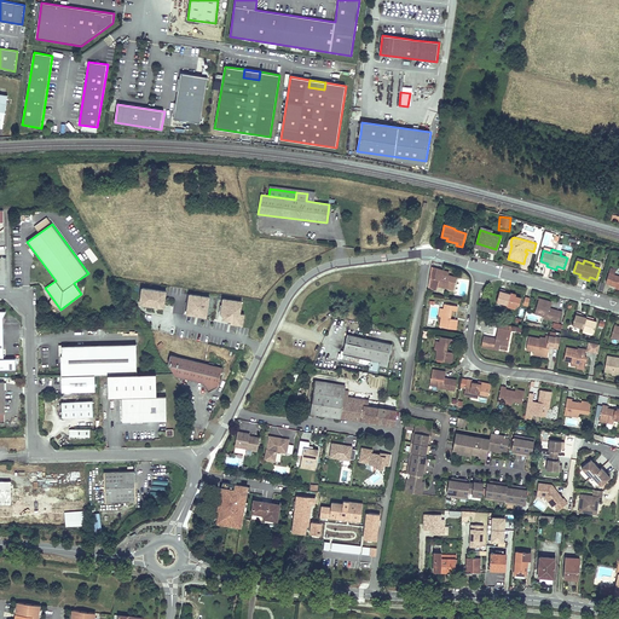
[(443,271),(432,267),(428,283),(438,285),(453,290),(457,278),(449,276),(446,275),(447,272),(443,271)]
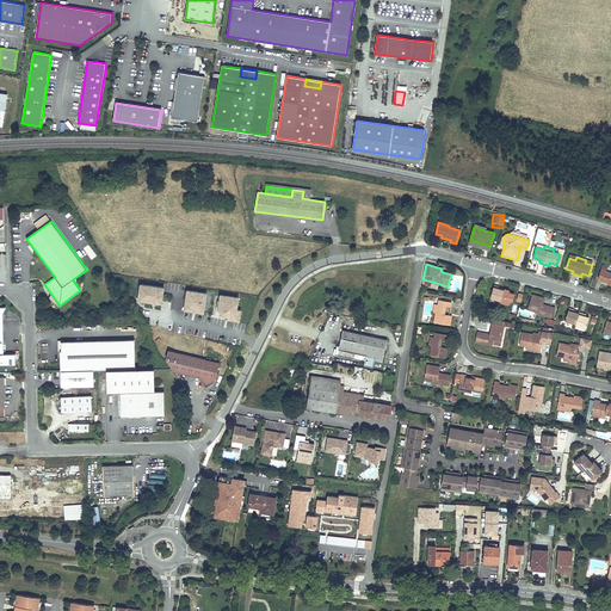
[(603,264),(600,270),(598,279),(603,281),(602,282),(610,284),(610,285),(610,272),(606,271),(608,265),(603,264)]
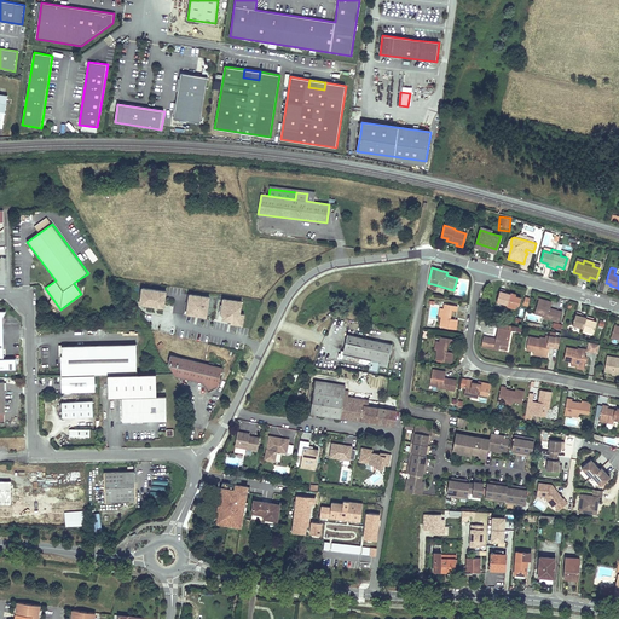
[(166,291),(142,288),(140,306),(165,308),(166,291)]
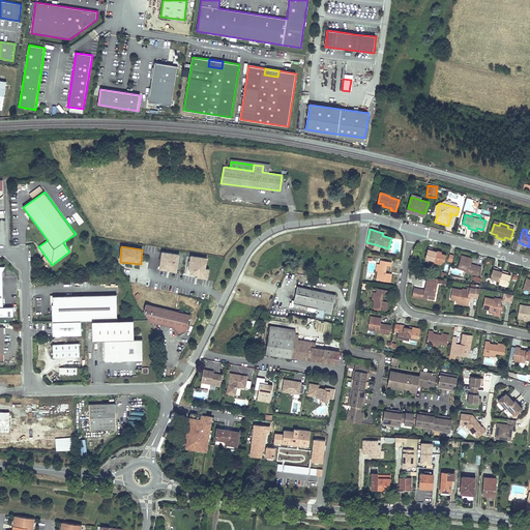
[(433,248),(429,247),(425,259),(434,261),(434,262),(441,264),(442,261),(444,261),(446,256),(441,254),(442,252),(437,251),(437,252),(432,251),(433,248)]
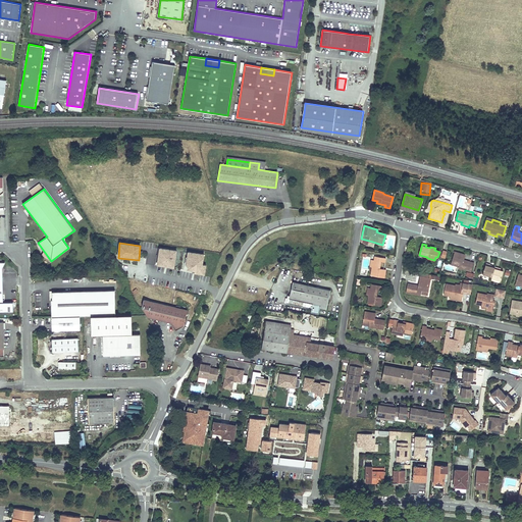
[(176,251),(159,248),(157,266),(174,268),(176,251)]
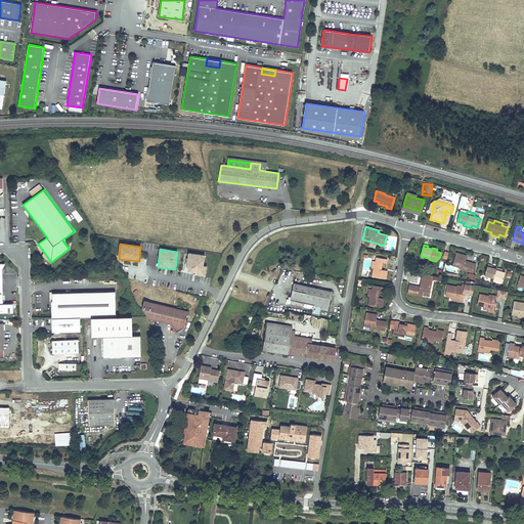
[(42,257),(51,262),(44,253),(42,257)]
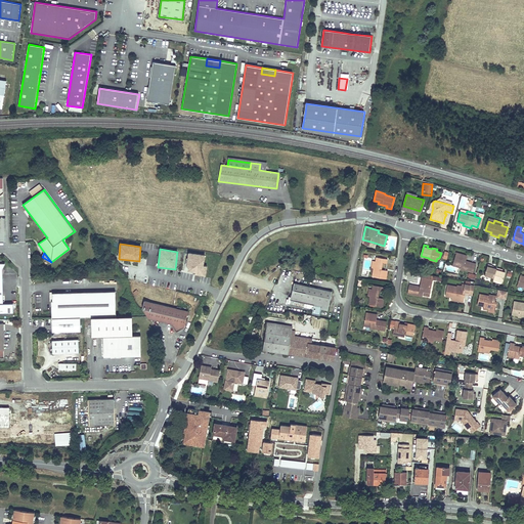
[(467,256),(456,253),(453,262),(461,263),(460,267),(459,268),(473,272),(476,264),(469,262),(468,262),(466,261),(467,256)]
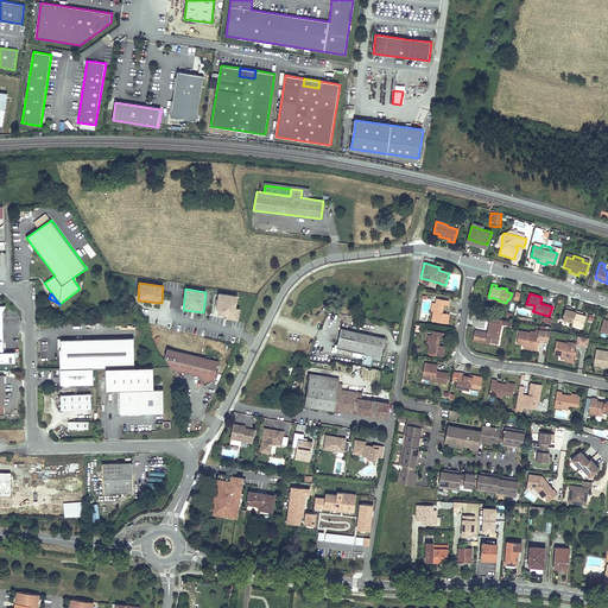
[(238,297),(217,295),(215,316),(226,317),(226,321),(239,322),(240,311),(236,311),(238,297)]
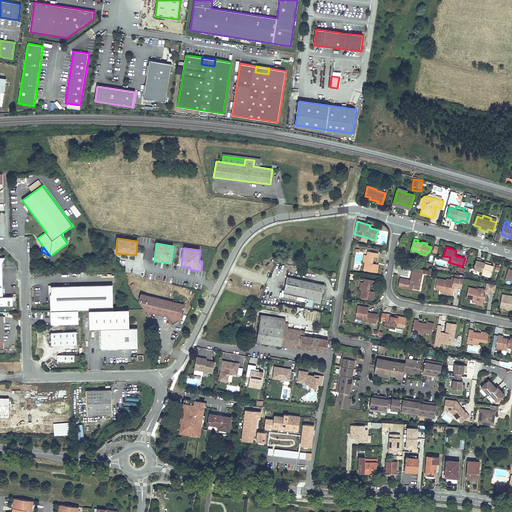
[(364,270),(377,273),(379,264),(372,263),(374,256),(378,257),(378,253),(368,251),(367,255),(367,258),(366,258),(365,262),(364,270)]
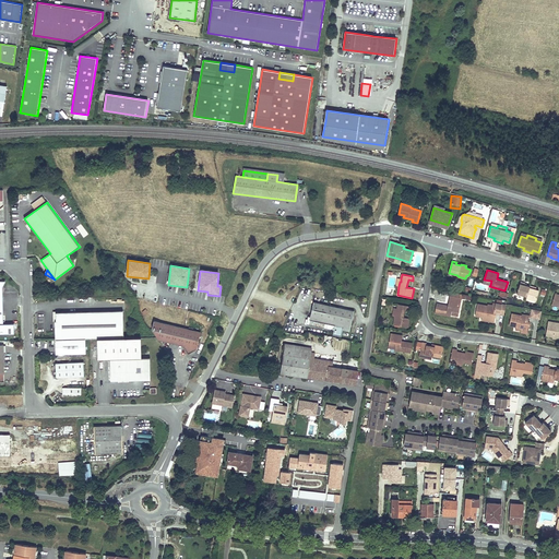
[(2,294),(0,294),(0,292),(2,287),(4,283),(3,283),(3,281),(0,281),(0,333),(14,333),(14,324),(3,324),(2,294)]
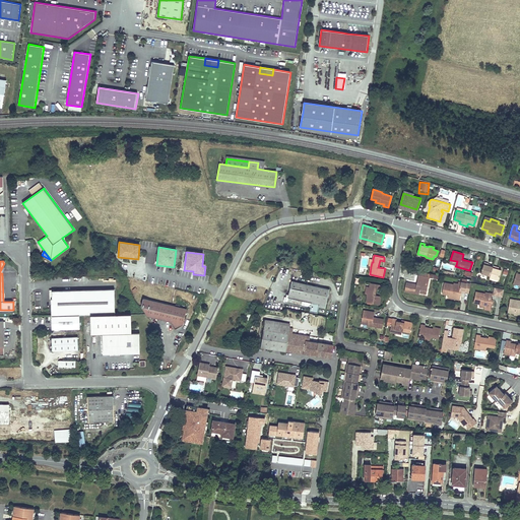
[(481,273),(491,276),(490,277),(499,279),(501,270),(498,269),(496,269),(497,267),(493,266),(488,265),(489,263),(484,262),(481,273)]
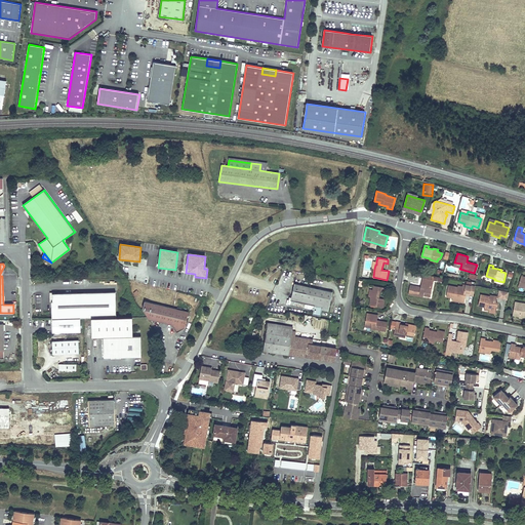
[(410,285),(408,294),(423,297),(423,295),(431,297),(434,280),(442,282),(443,278),(426,275),(425,275),(423,278),(422,278),(420,287),(417,287),(417,286),(410,285)]
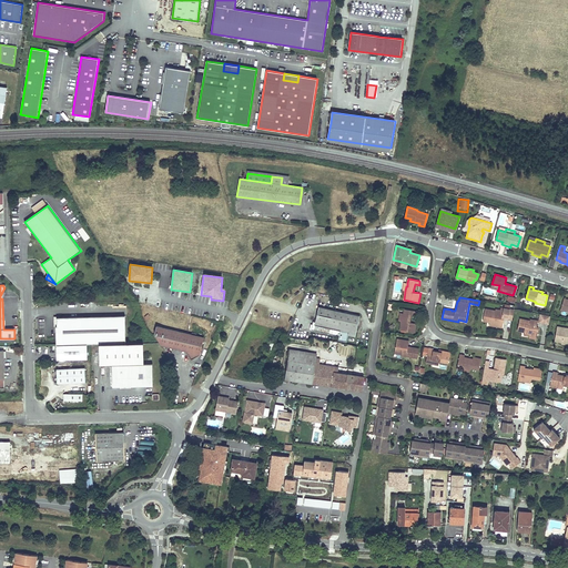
[(359,316),(318,306),(315,322),(313,322),(311,330),(340,336),(338,340),(346,342),(348,336),(355,337),(359,316)]
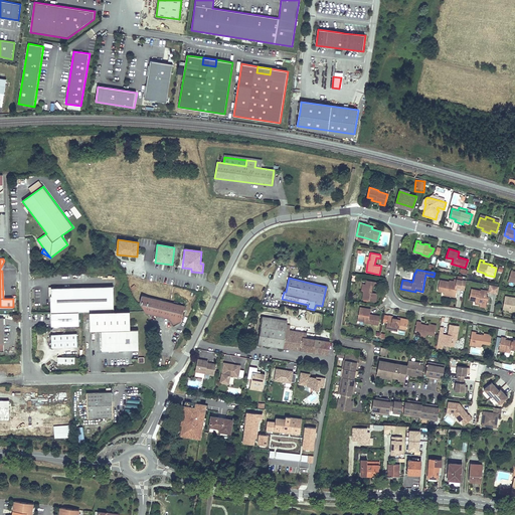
[(444,292),(444,295),(449,296),(450,293),(456,294),(457,289),(458,285),(461,286),(461,289),(465,290),(466,281),(457,279),(456,282),(450,281),(449,282),(440,280),(438,291),(443,292),(443,291),(444,292)]
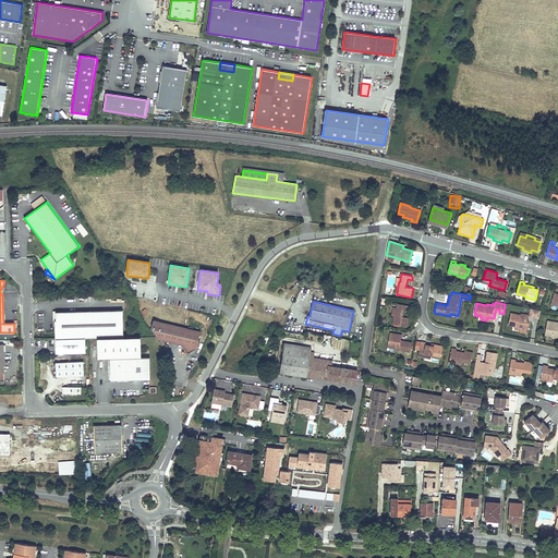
[(392,325),(408,327),(409,318),(402,317),(403,310),(408,310),(409,305),(397,304),(397,308),(396,312),(395,312),(395,315),(392,325)]
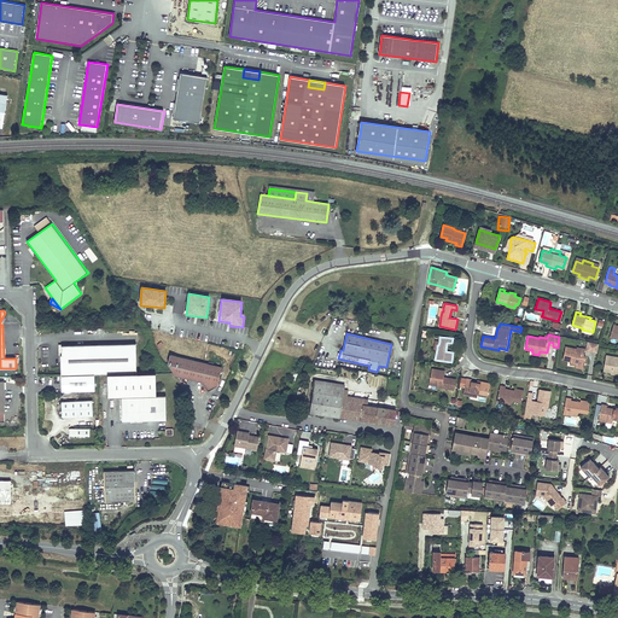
[(598,353),(598,343),(587,342),(586,351),(598,353)]
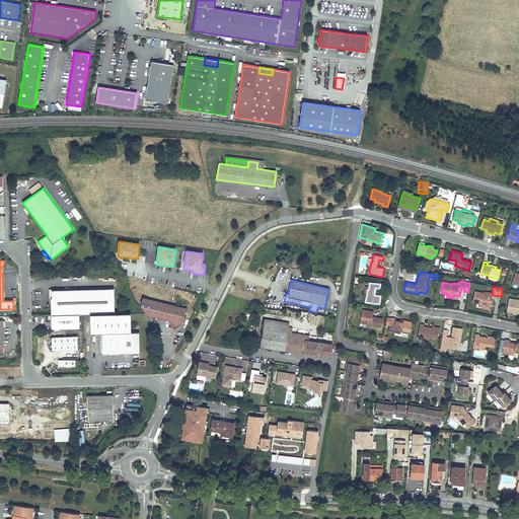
[(51,298),(52,315),(79,314),(115,314),(115,289),(53,290),(53,298),(51,298)]
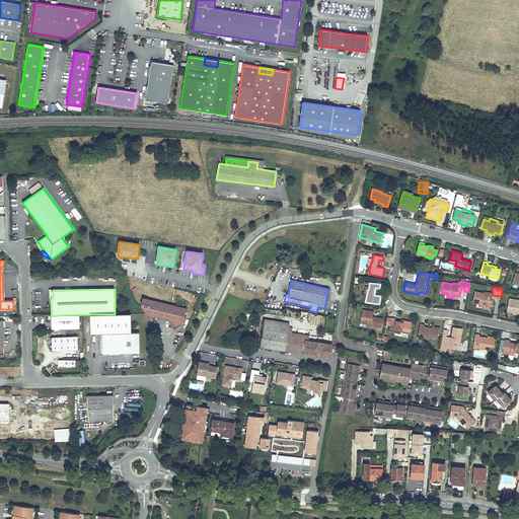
[(479,303),(478,306),(484,307),(485,304),(491,305),(492,299),(491,299),(492,293),(485,292),(484,293),(474,291),(472,302),(477,303),(477,302),(479,303)]
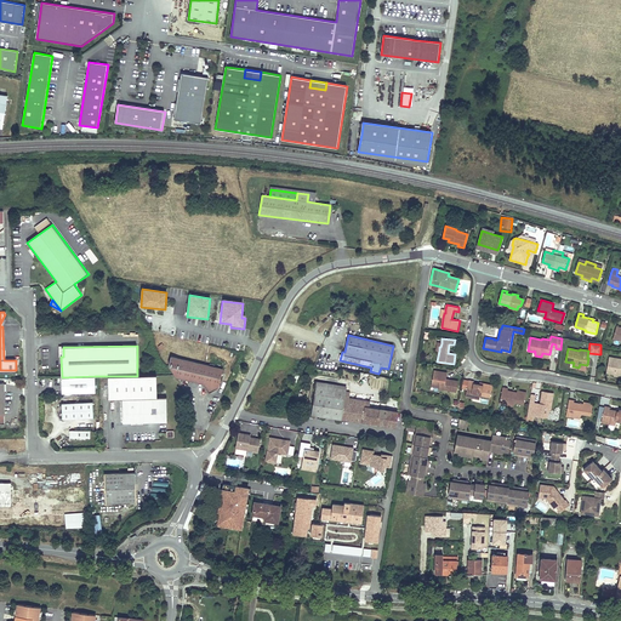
[(169,365),(176,377),(204,385),(210,393),(218,388),(223,369),(215,366),(210,365),(171,357),(169,365)]
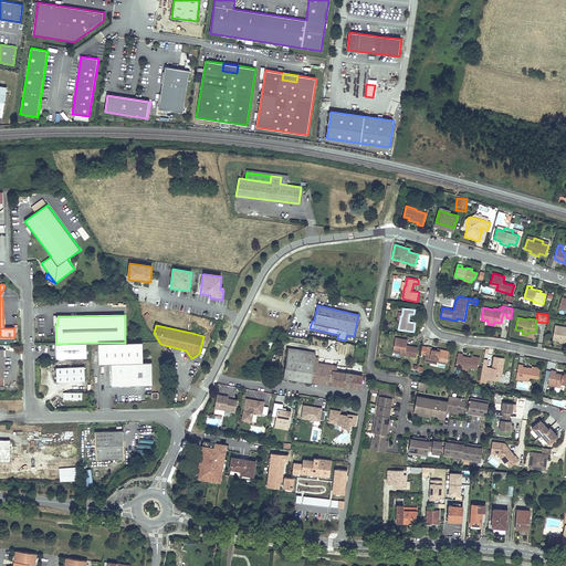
[(565,327),(555,325),(553,335),(561,337),(559,341),(559,343),(565,343),(565,327)]
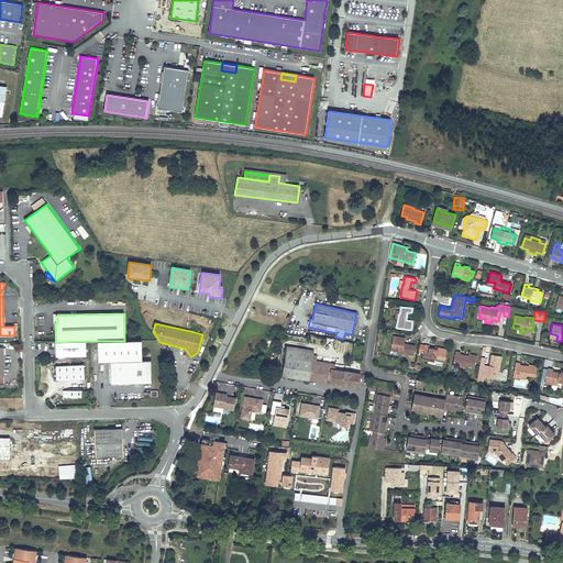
[(406,338),(394,335),(392,346),(399,348),(398,352),(398,353),(415,355),(416,345),(408,344),(405,344),(406,338)]
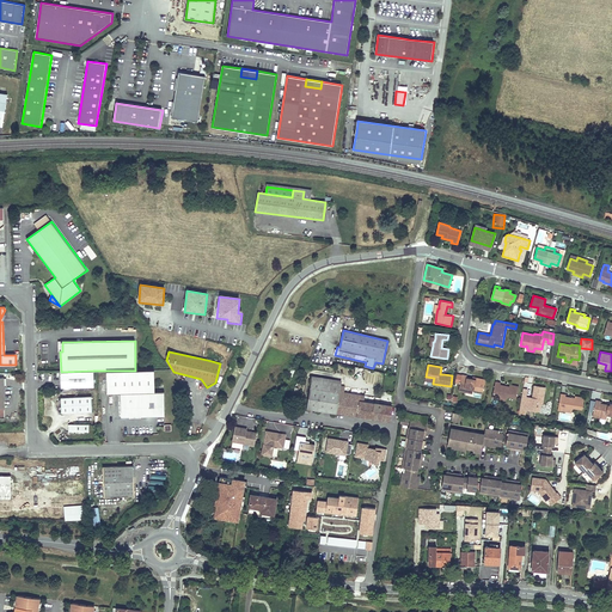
[(61,389),(93,387),(93,371),(61,372),(61,389)]
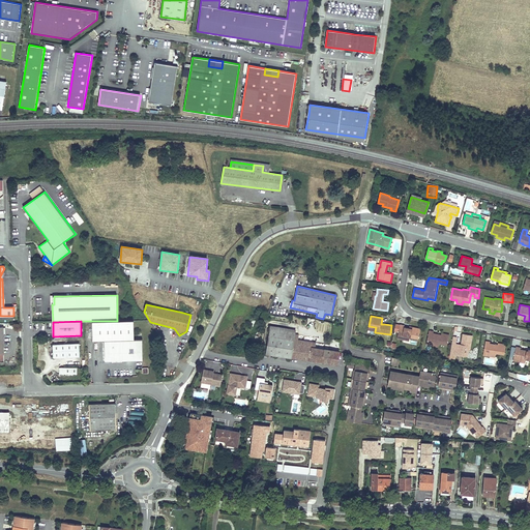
[(134,321),(92,322),(93,341),(105,341),(105,360),(113,360),(143,359),(142,339),(134,339),(134,321)]
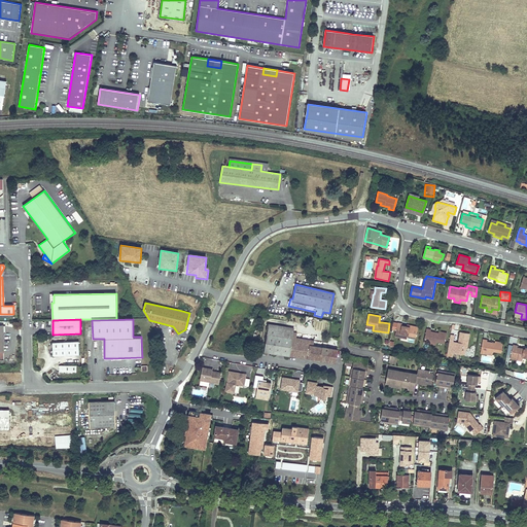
[(402,323),(397,323),(395,337),(401,338),(402,334),(408,336),(416,337),(418,327),(410,325),(410,327),(401,325),(402,323)]
